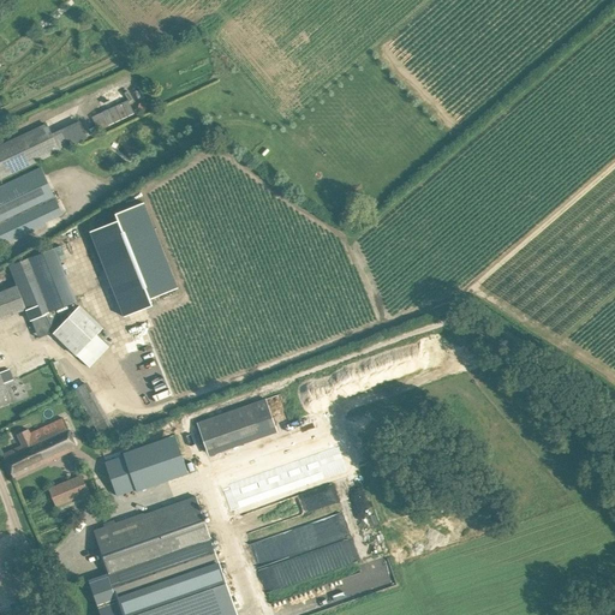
[(108,125),(135,113),(129,100),(103,112),(108,125)]
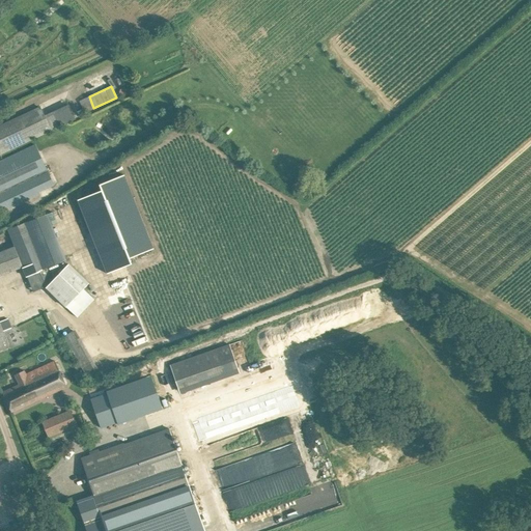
[(118,94),(124,96),(128,89),(121,86),(118,94)]
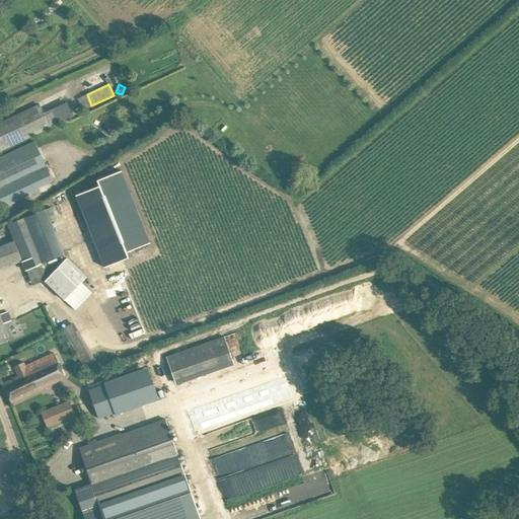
[(0,151),(0,150),(49,129),(39,105),(0,123),(0,154),(1,154),(0,151)]
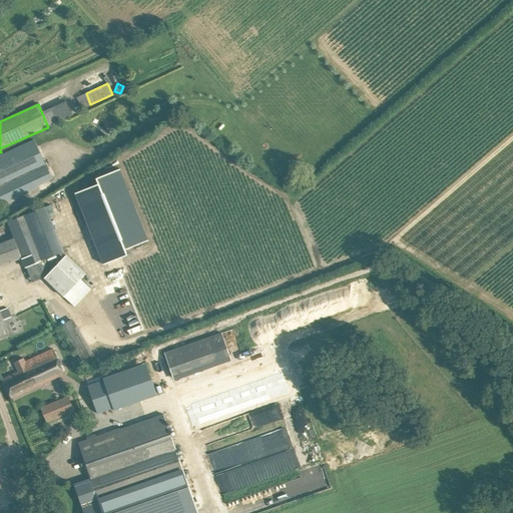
[(0,202),(1,205),(4,203),(38,187),(37,186),(33,175),(47,169),(46,166),(35,140),(0,156),(0,202)]
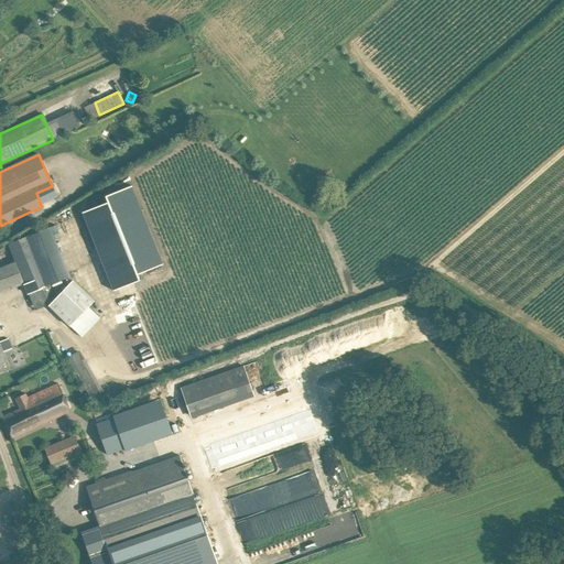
[(134,275),(164,263),(132,185),(102,198),(105,203),(83,212),(114,291),(137,281),(134,275)]
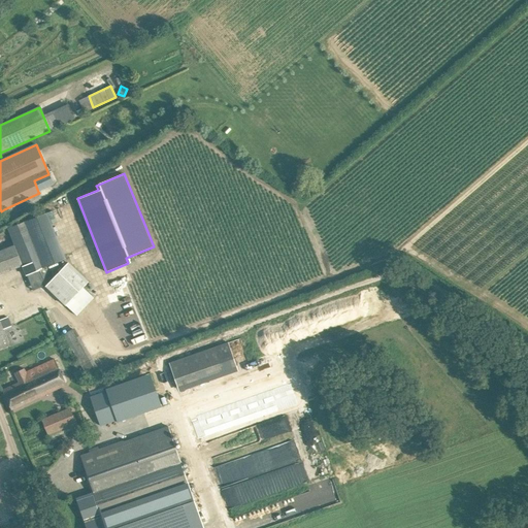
[(0,273),(23,265),(26,275),(29,273),(32,282),(43,277),(45,286),(66,305),(89,282),(64,260),(67,258),(47,212),(8,229),(15,245),(0,251),(0,273)]
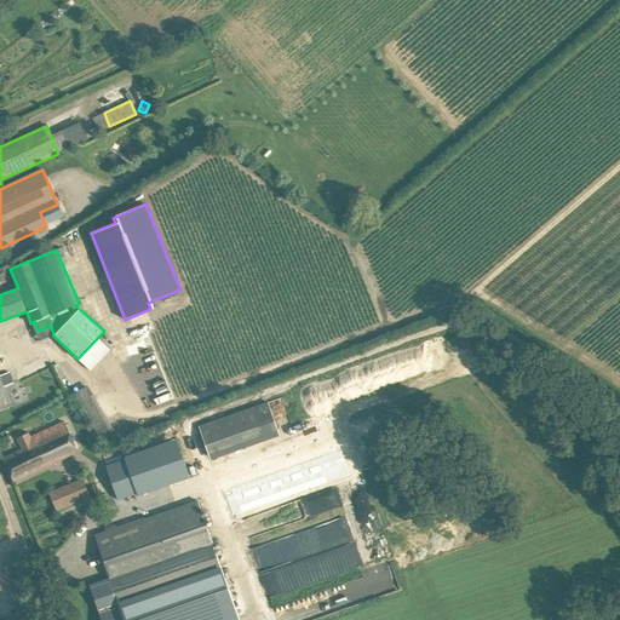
[(132,386),(162,373),(160,366),(130,379),(132,386)]
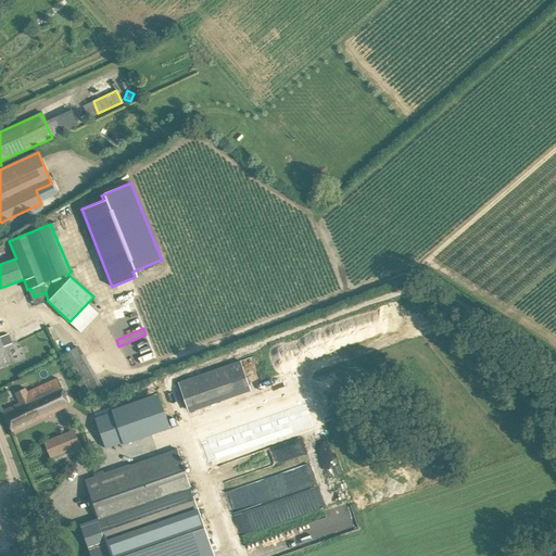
[(0,368),(10,365),(3,346),(12,343),(8,335),(0,337),(0,368)]
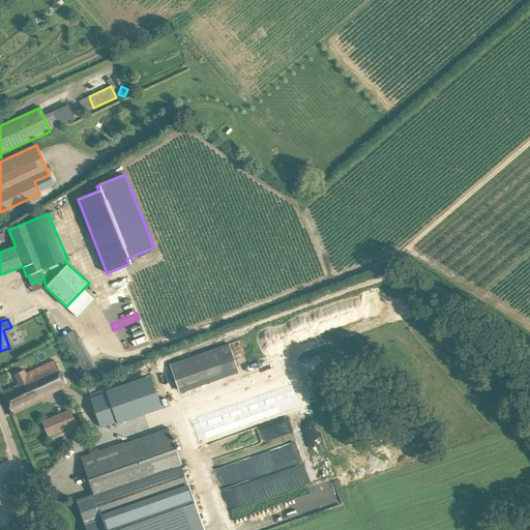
[(237,367),(233,354),(229,344),(170,364),(174,375),(178,388),(237,367)]
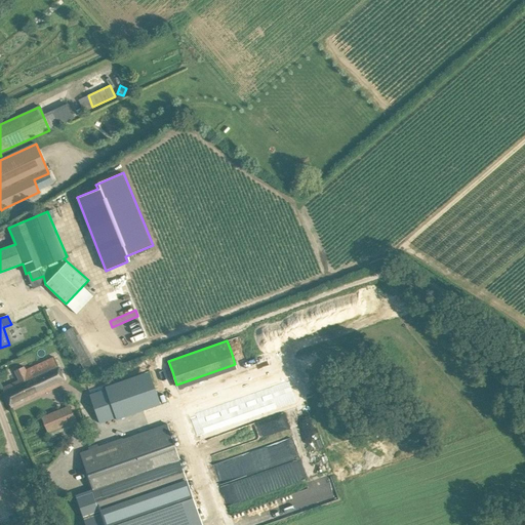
[(59,368),(54,357),(54,356),(26,369),(24,366),(14,370),(19,380),(2,389),(11,407),(66,382),(59,369),(59,368)]
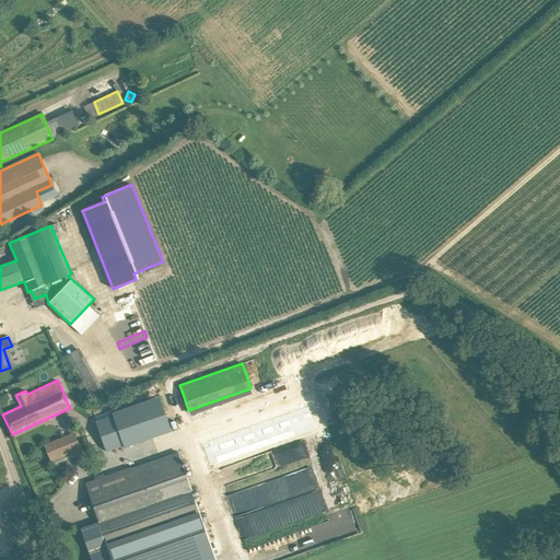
[(112,417),(94,422),(105,454),(123,448),(124,450),(171,433),(159,398),(112,415),(112,417)]
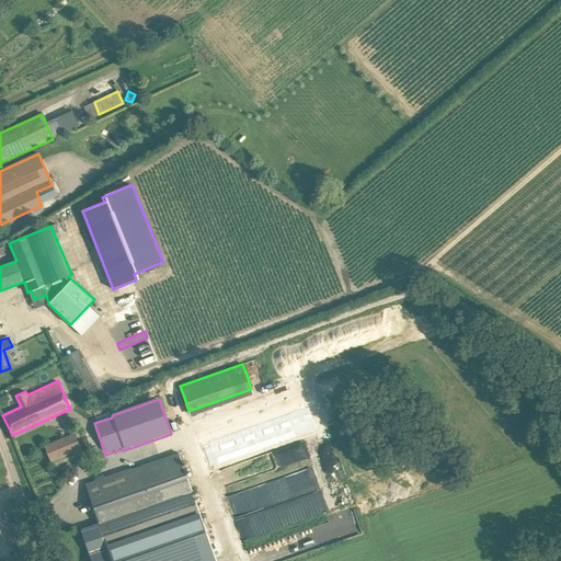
[(75,433),(44,445),(52,462),(81,449),(75,433)]
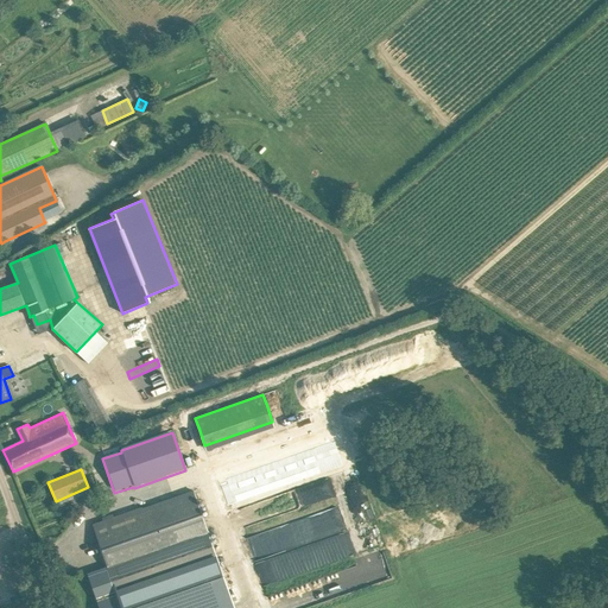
[(329,480),(268,498),(274,514),(335,496),(329,480)]
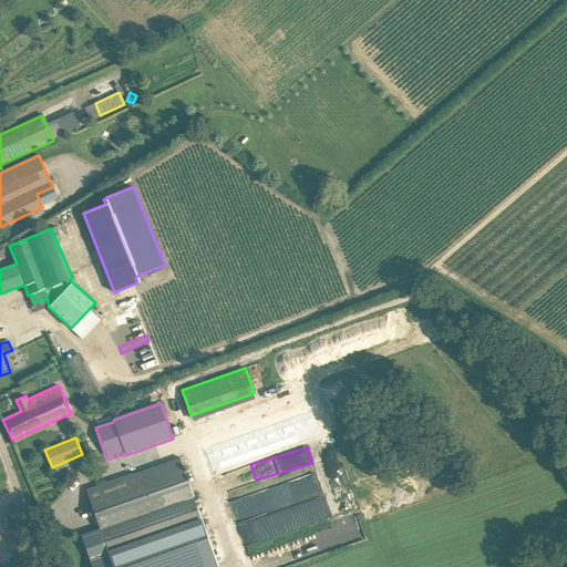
[(101,529),(83,536),(93,566),(218,566),(197,503),(183,460),(133,476),(132,473),(98,485),(88,488),(101,529)]
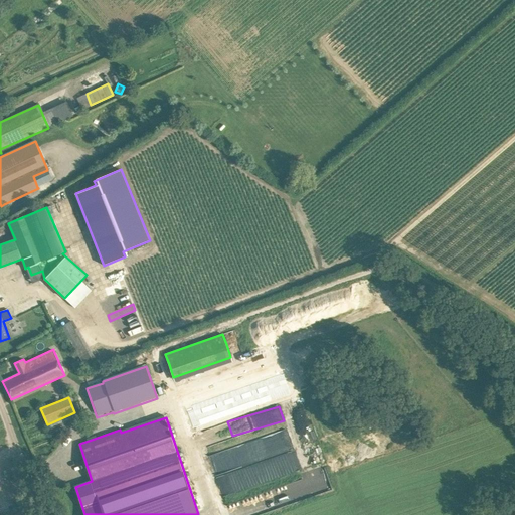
[(310,419),(301,421),(305,441),(315,439),(310,419)]
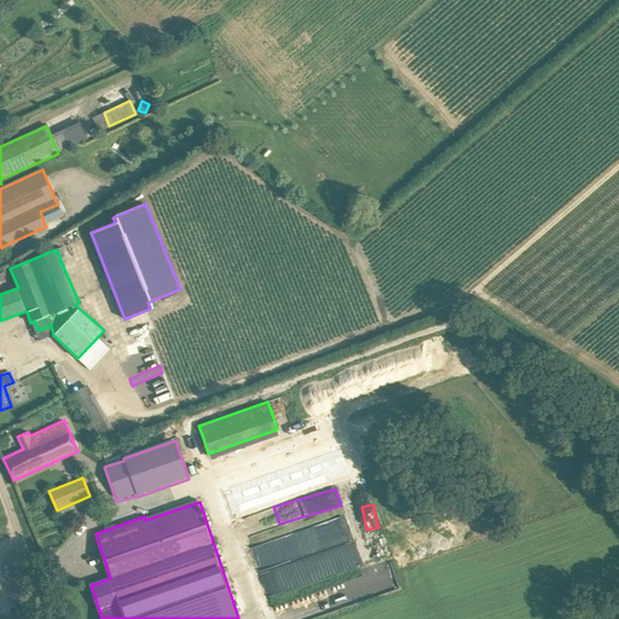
[(331,548),(352,541),(342,515),(322,524),(331,548)]
